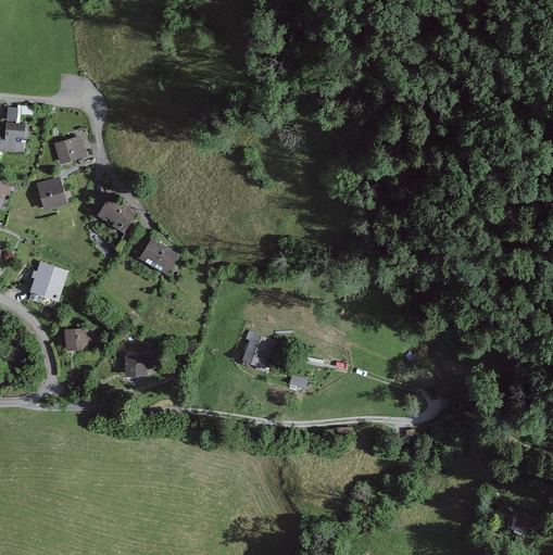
[(20,101),(5,102),(7,116),(21,115),(20,101)]
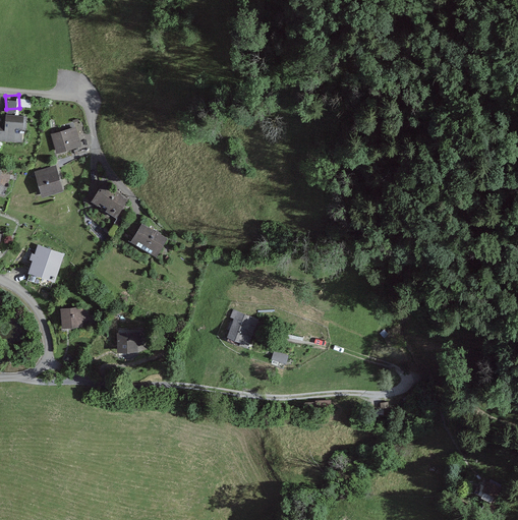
[(8,129),(0,128),(0,140),(23,143),(26,120),(9,119),(8,129)]
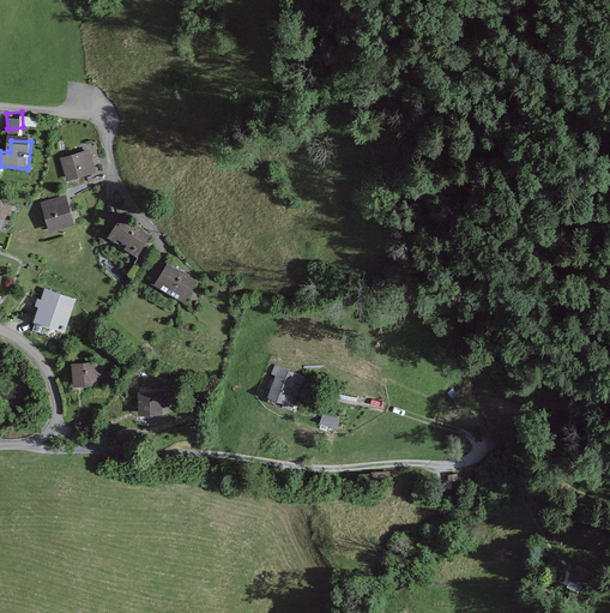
[(83,150),(60,157),(68,182),(91,175),(83,150)]
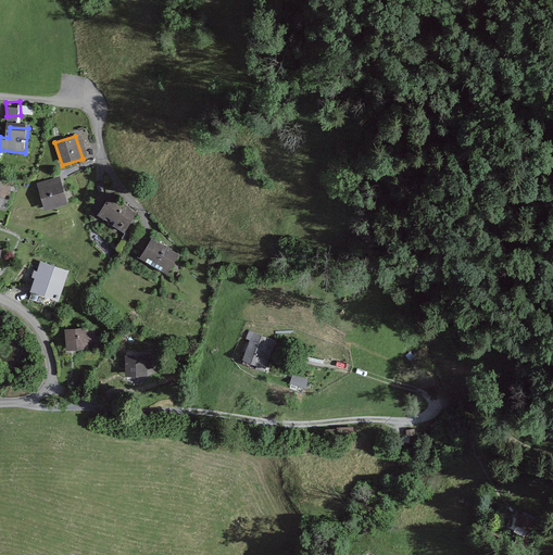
[(60,175),(38,183),(48,211),(70,203),(60,175)]
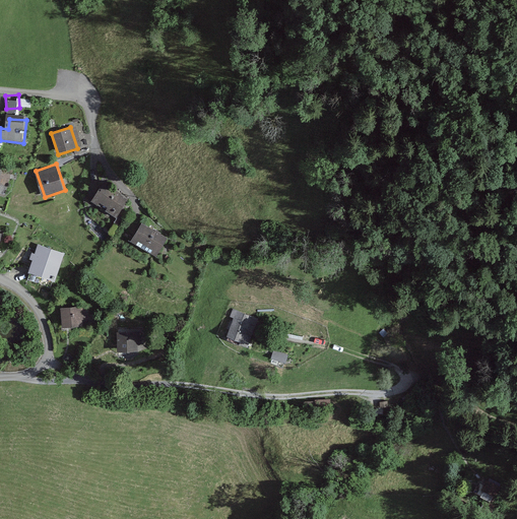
[(128,200),(101,184),(91,201),(119,216),(128,200)]
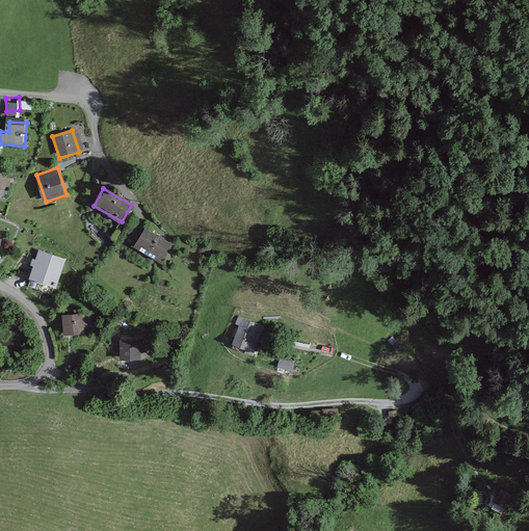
[(170,245),(142,230),(133,247),(161,263),(170,245)]
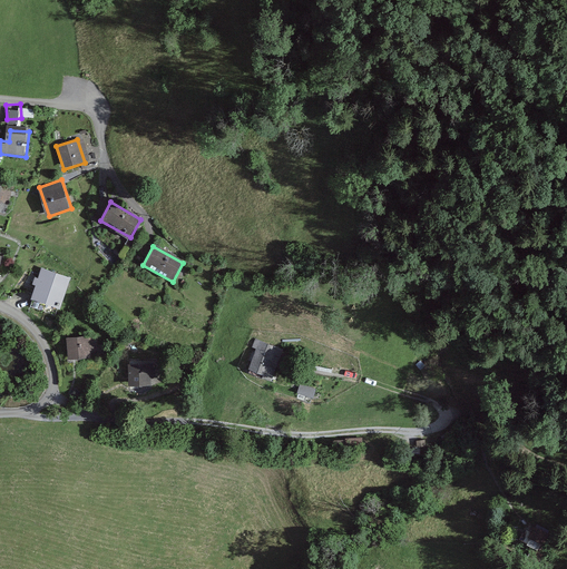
[(39,268),(30,298),(58,307),(68,276),(39,268)]
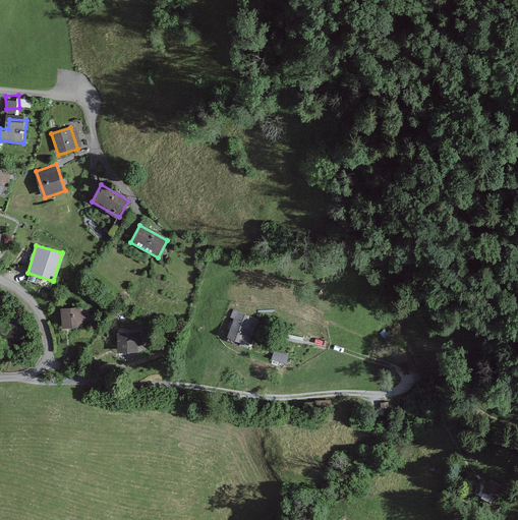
[(83,307),(62,309),(64,328),(80,326),(79,320),(84,319),(83,307)]
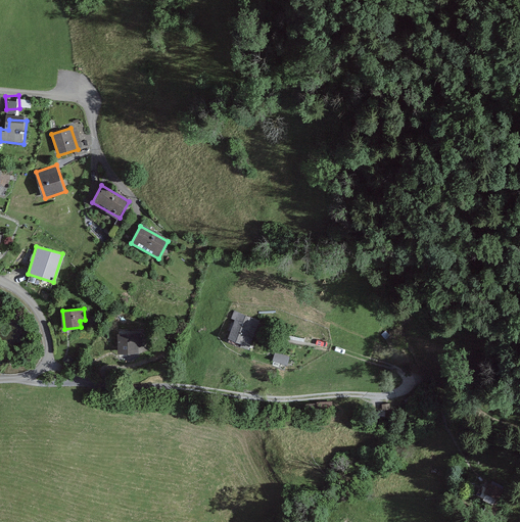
[(260,319),(232,311),(229,320),(236,322),(231,336),(251,342),(260,319)]
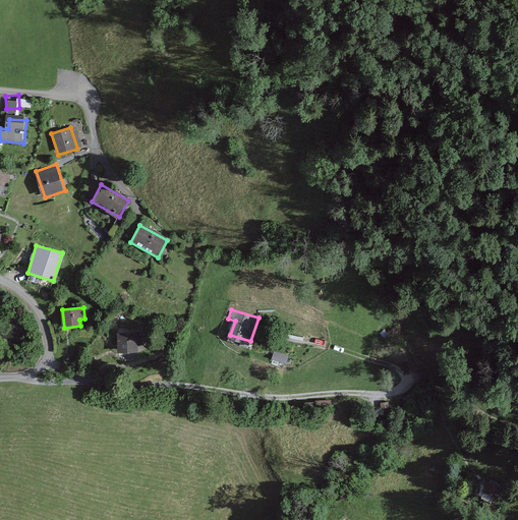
[(139,333),(117,335),(119,354),(137,353),(137,346),(141,346),(139,333)]
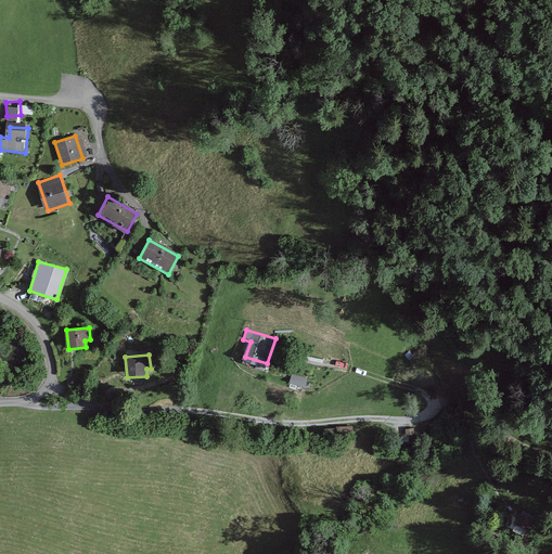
[(307,378),(291,374),(289,381),(306,386),(307,378)]
